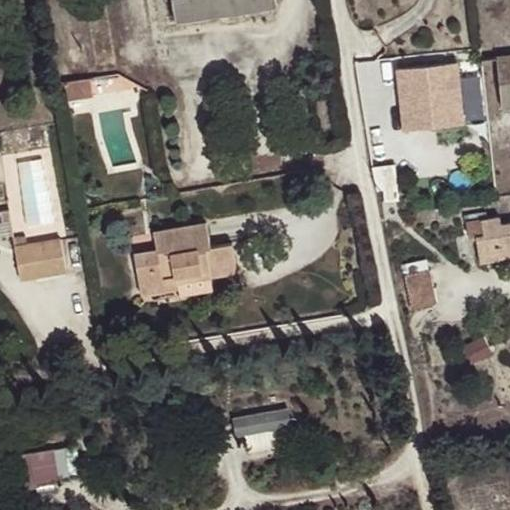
[(271,0),(171,0),(175,24),(273,11),(271,0)]
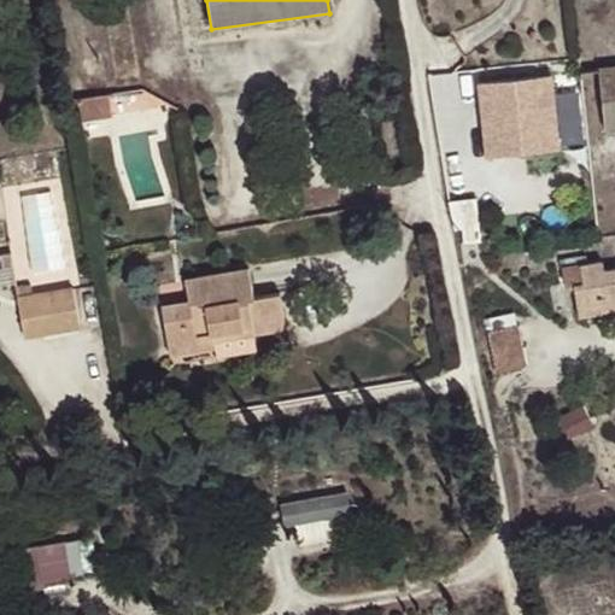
[(614,70),(597,72),(603,133),(614,132),(614,70)]
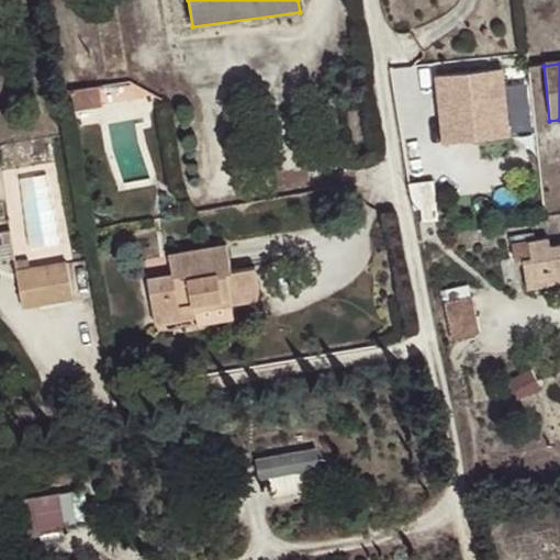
[(505,125),(501,70),(435,77),(441,145),(473,142),(471,129),(482,127),(505,125)]
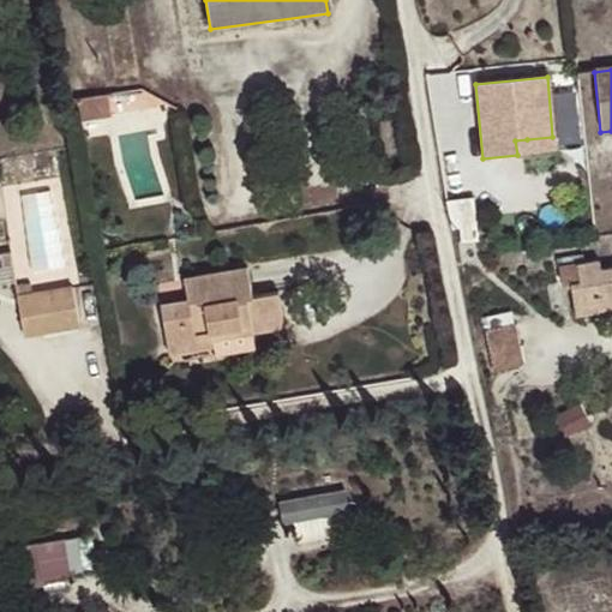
[(106,97),(77,102),(81,123),(108,118),(106,97)]
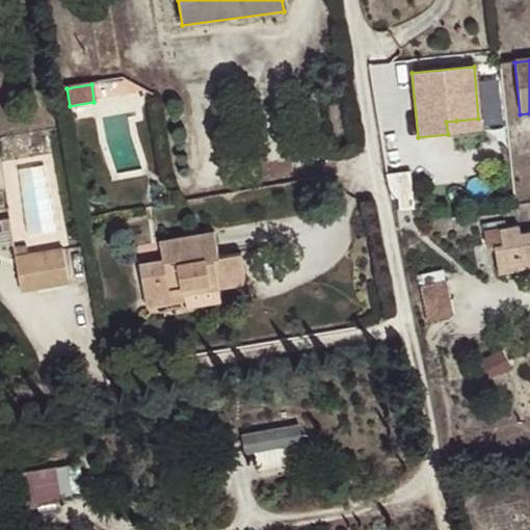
[(446,122),(448,134),(457,133),(456,121),(446,122)]
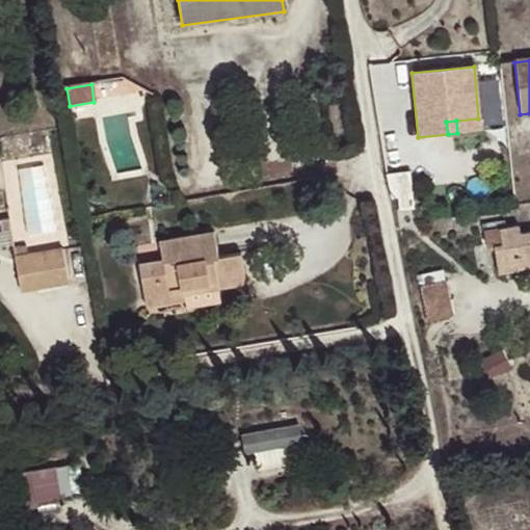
[(409,200),(397,202),(398,212),(411,210),(409,200)]
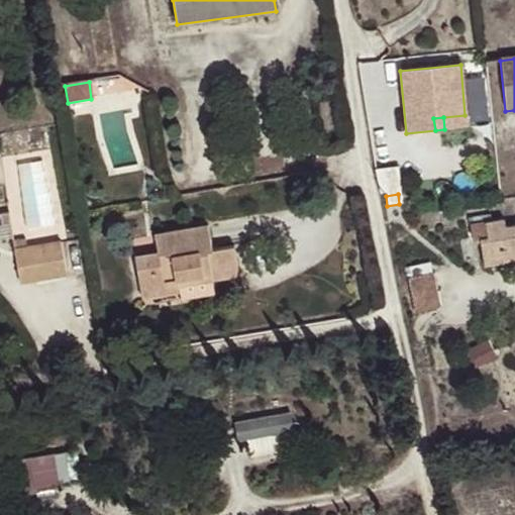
[(425,212),(414,214),(416,226),(427,224),(425,212)]
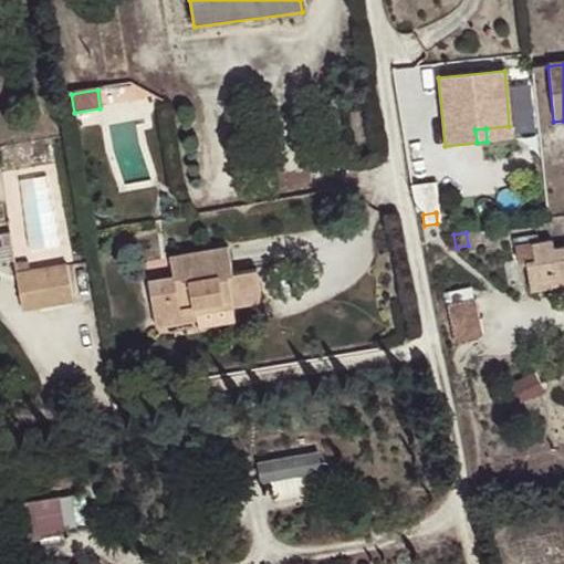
[(563,247),(552,249),(551,242),(515,248),(519,264),(525,263),(529,286),(549,283),(550,288),(563,284),(563,247)]
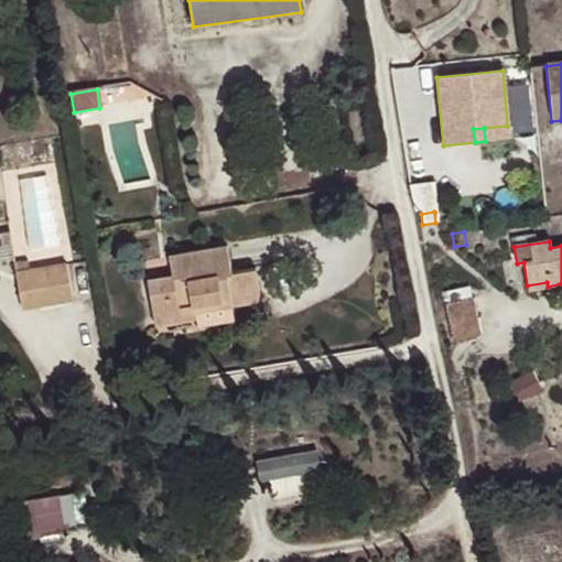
[(154,325),(194,319),(194,314),(229,309),(259,302),(254,271),(229,277),(225,248),(169,259),(171,276),(148,280),(154,325)]
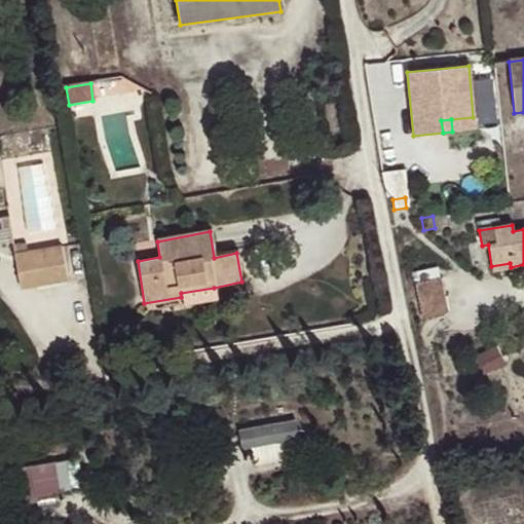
[(59,248),(11,256),(17,288),(65,279),(59,248)]
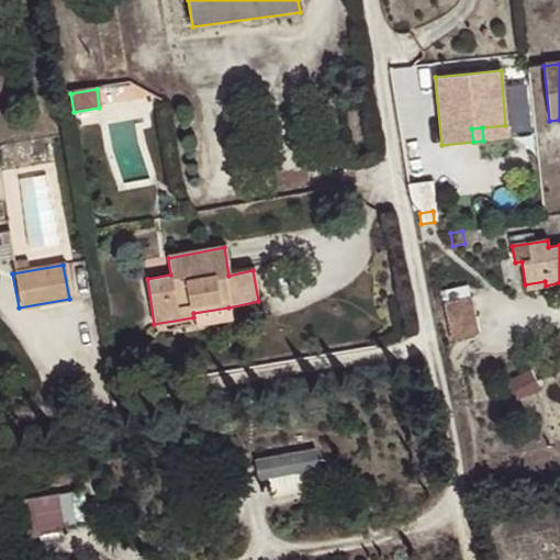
[(545,281),(525,284),(526,291),(545,289),(546,286),(545,281)]
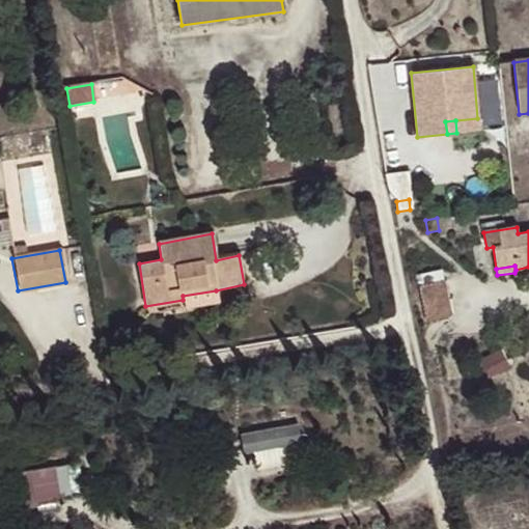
[(443,282),(419,287),(425,323),(449,317),(443,282)]
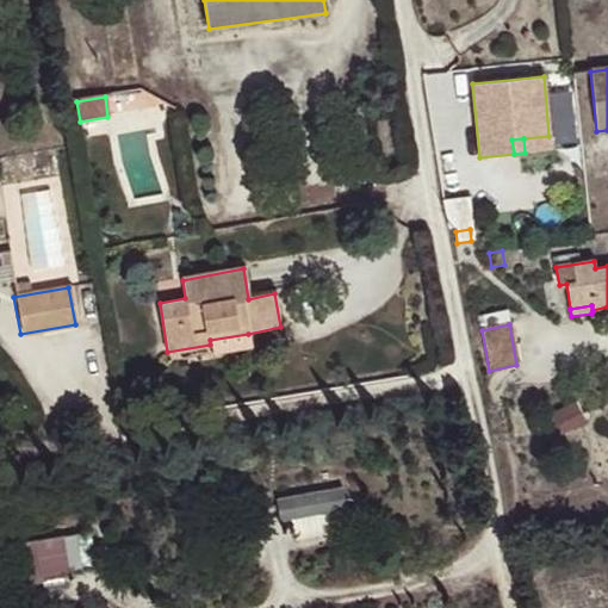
[(210,340),(210,345),(212,355),(250,348),(248,334),(210,340)]
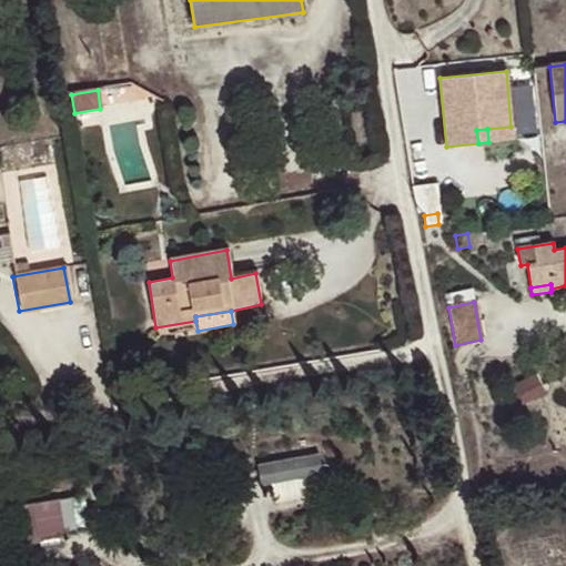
[(265,460),(271,498),(330,489),(323,451),(265,460)]
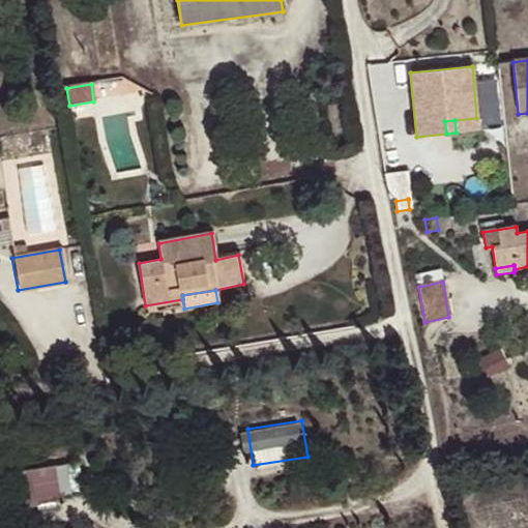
[(35,500),(72,494),(67,463),(31,468),(35,500)]
